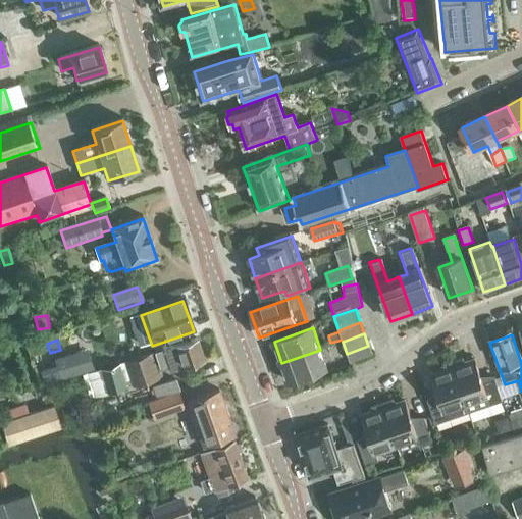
[(160,370),(169,367),(171,374),(205,363),(198,341),(164,352),(155,355),(160,370)]
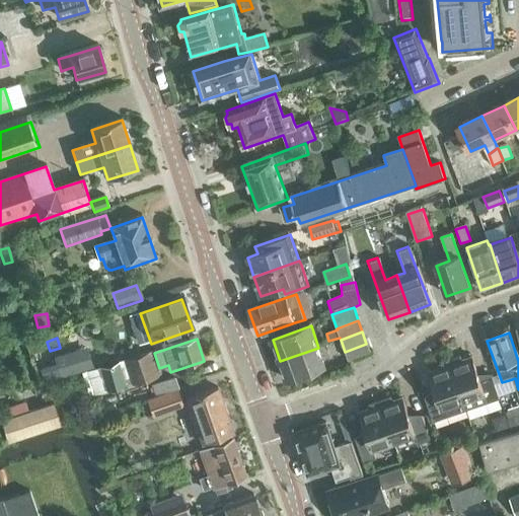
[(366,344),(345,352),(348,359),(369,352),(366,344)]
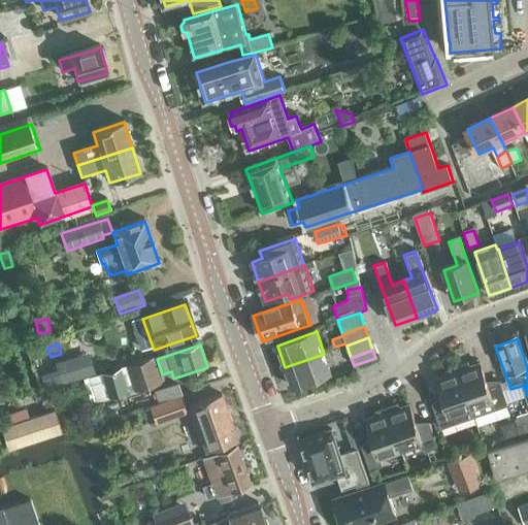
[(324,354),(285,367),(291,387),(330,373),(324,354)]
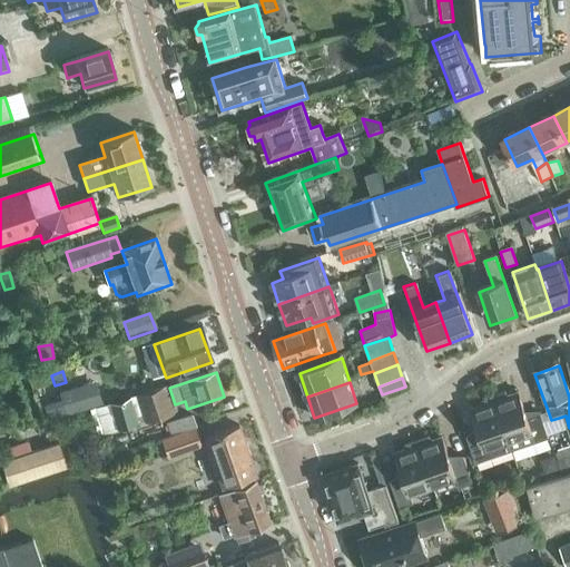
[(101,407),(95,384),(58,396),(66,419),(101,407)]
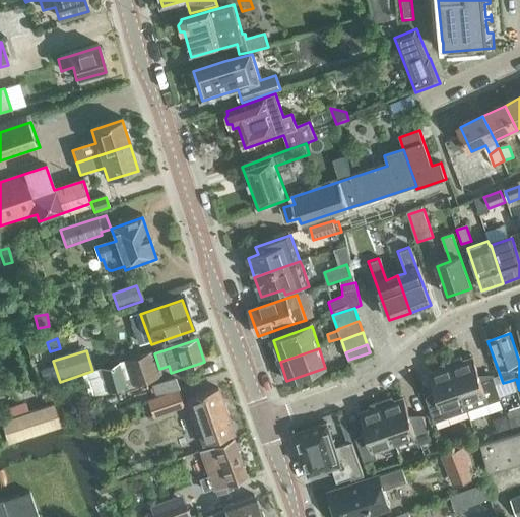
[(132,383),(133,387),(158,379),(149,353),(131,361),(88,374),(94,396),(126,387),(125,385),(132,383)]
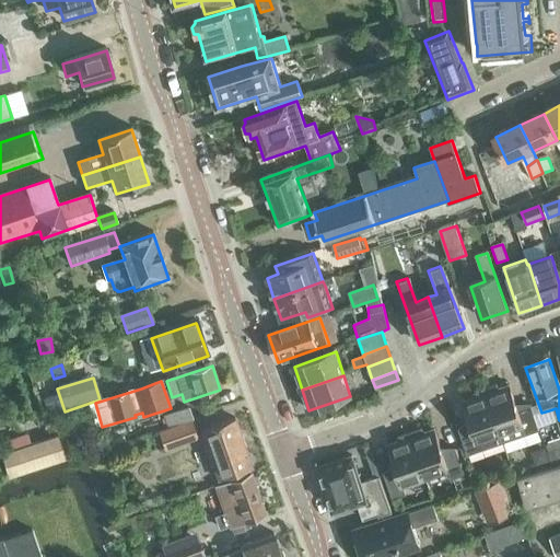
[(486,391),(504,444),(540,432),(532,407),(518,412),(510,386),(499,391),(498,387),(486,391)]
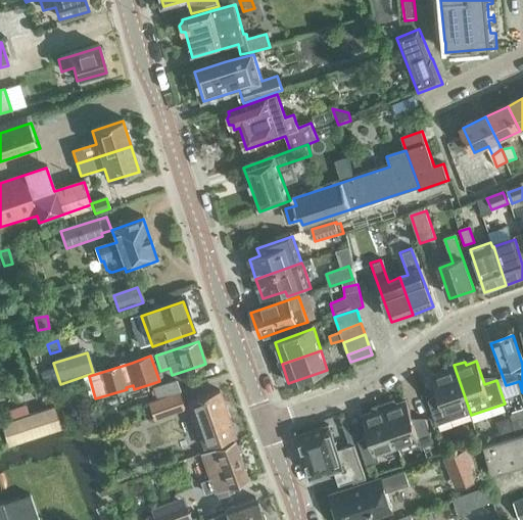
[(454,365),(442,369),(443,372),(433,376),(441,399),(429,404),(437,427),(471,415),(454,365)]
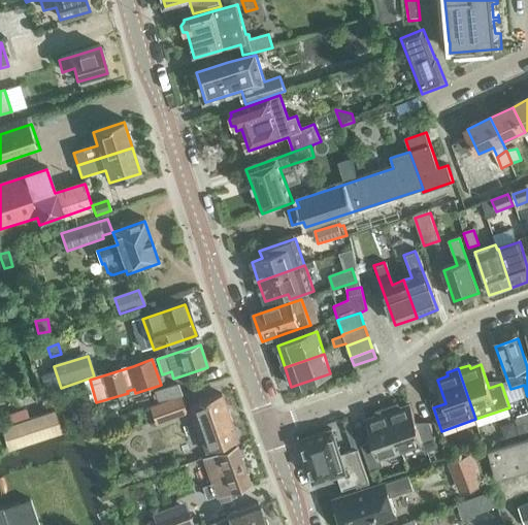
[(159,404),(180,396),(176,386),(155,393),(159,404)]
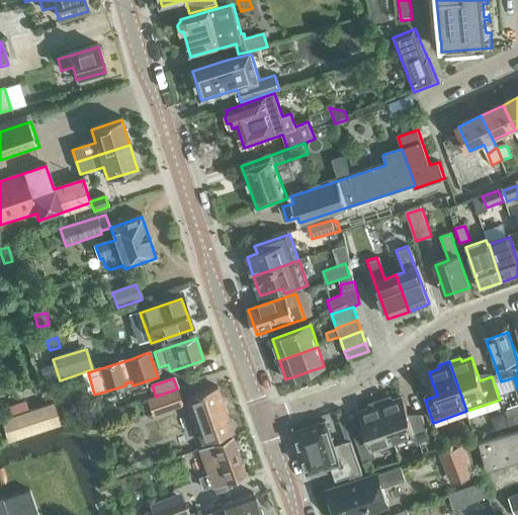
[(186,399),(203,444),(234,433),(217,388),(186,399)]
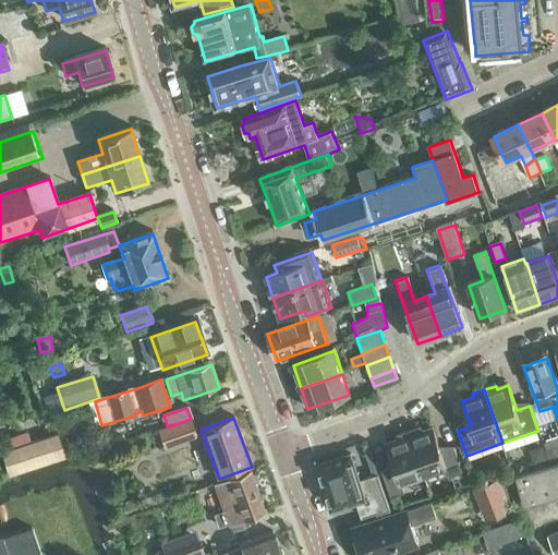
[(191,419),(168,427),(158,431),(165,449),(197,437),(191,419)]
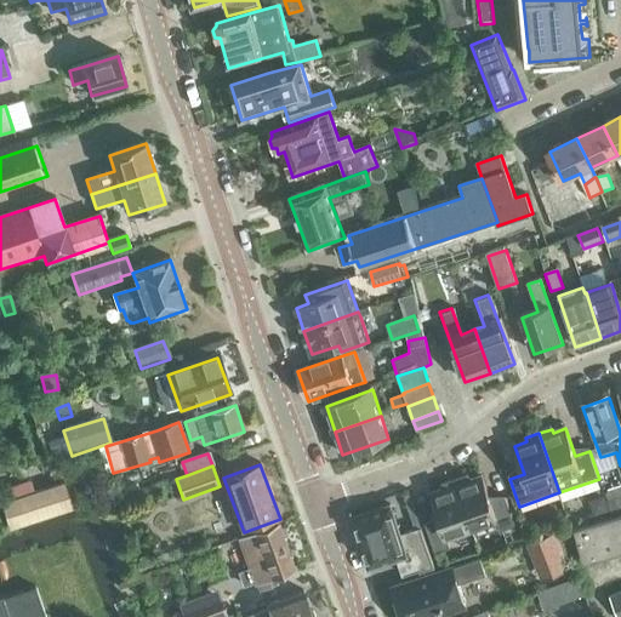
[(455,481),(472,529),(496,520),(501,532),(516,527),(506,500),(491,504),(482,476),(469,481),(468,478),(455,481)]
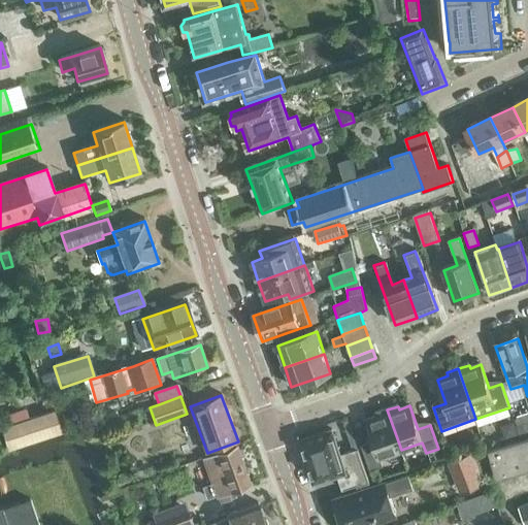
[(8,427),(31,420),(27,409),(5,417),(8,427)]
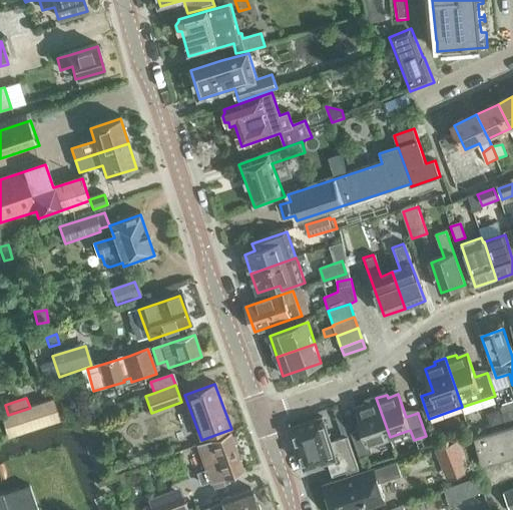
[(390,437),(376,398),(365,402),(367,405),(356,409),(364,432),(352,436),(360,459),(372,454),(369,444),(390,437)]
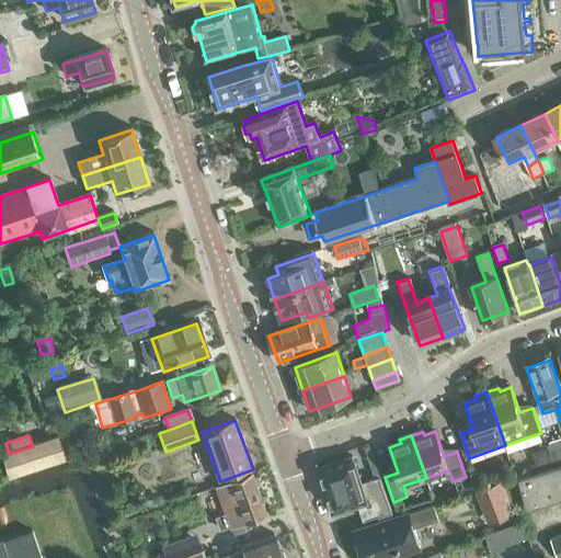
[(65,462),(57,437),(33,446),(9,454),(0,456),(0,462),(7,480),(65,462)]
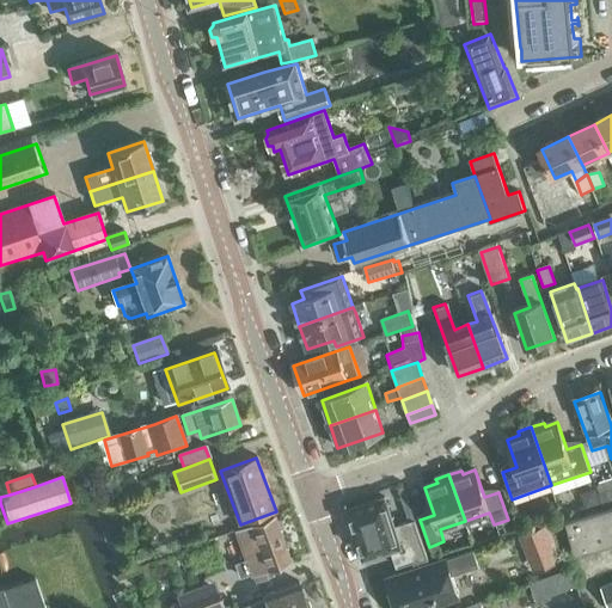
[(611,490),(598,495),(603,508),(611,504),(611,490)]
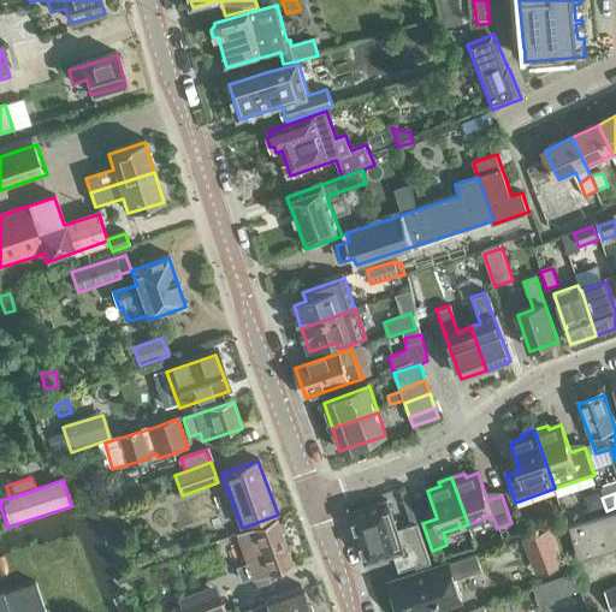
[(590,499),(587,506),(590,515),(604,510),(599,495),(590,499)]
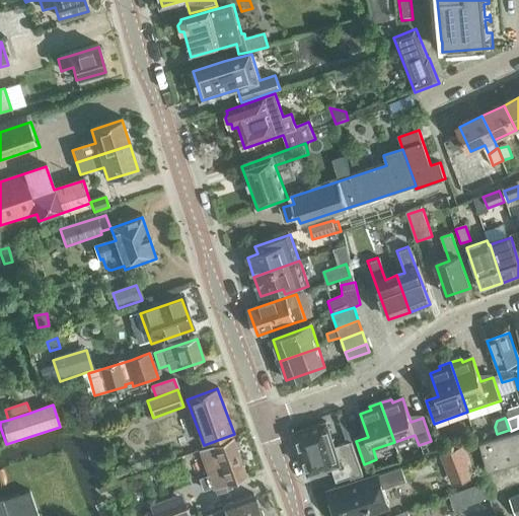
[(346,445),(352,443),(345,420),(339,422),(346,445)]
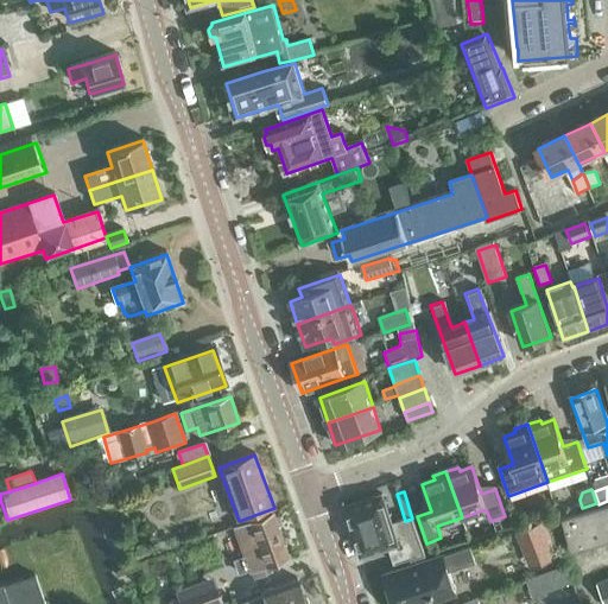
[(382,496),(344,508),(346,509),(361,558),(390,548),(396,565),(411,560),(411,563),(425,558),(412,519),(392,526),(382,496)]
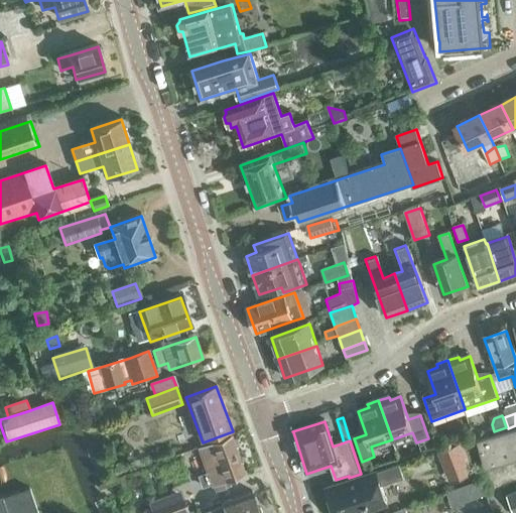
[(515,431),(478,444),(487,472),(515,463),(515,431)]
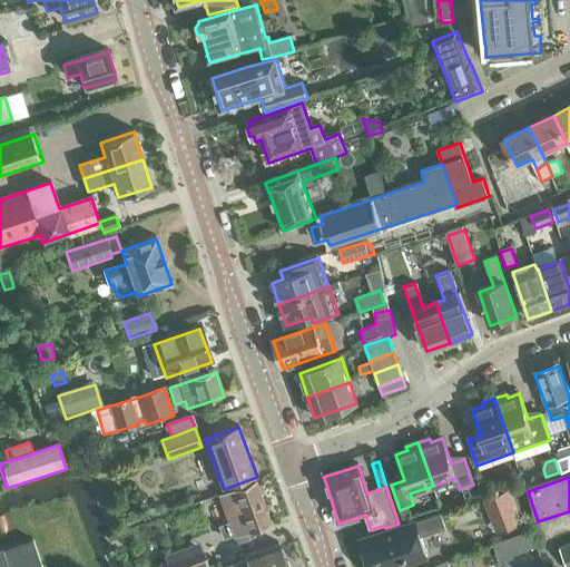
[(231,524),(219,528),(224,541),(233,538),(233,539),(236,538),(238,545),(251,540),(248,535),(271,527),(255,484),(220,496),(231,524)]
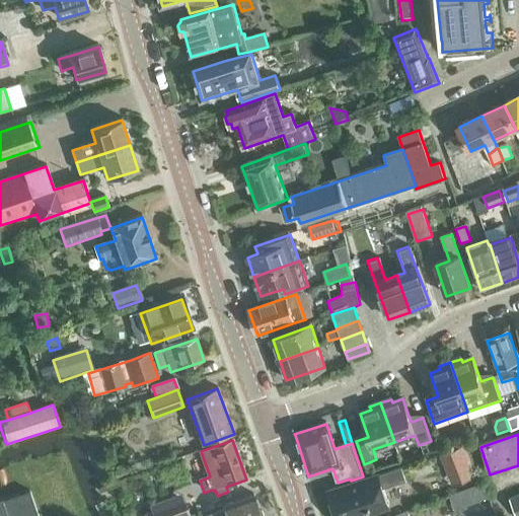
[(463,448),(441,457),(453,487),(474,478),(463,448)]
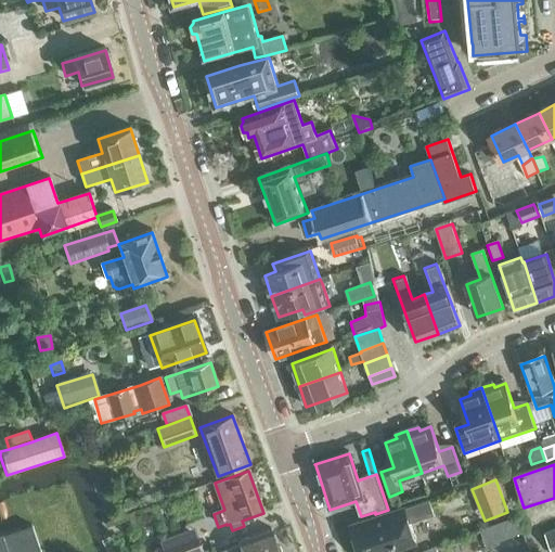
[(404,510),(351,527),(359,551),(394,551),(416,544),(410,525),(435,516),(429,502),(405,510),(404,510)]
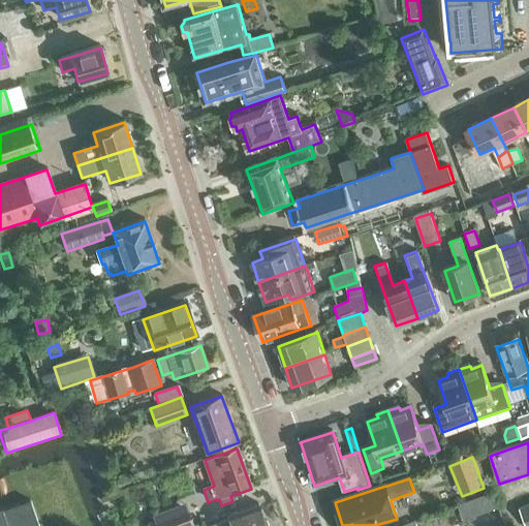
[(0,507),(0,525),(37,525),(29,501),(2,511),(1,507),(0,507)]
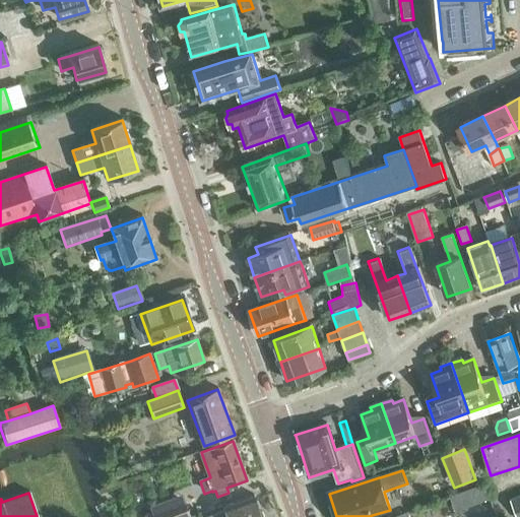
[(462,495),(450,499),(457,516),(468,512),(462,495)]
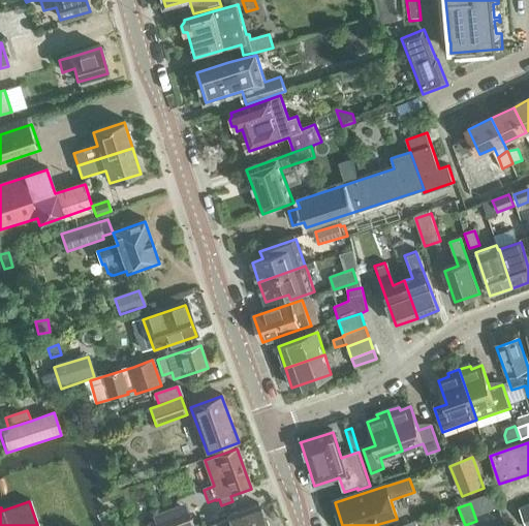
[(229,520),(214,525),(268,525),(267,523),(265,522),(258,505),(227,516),(229,520)]
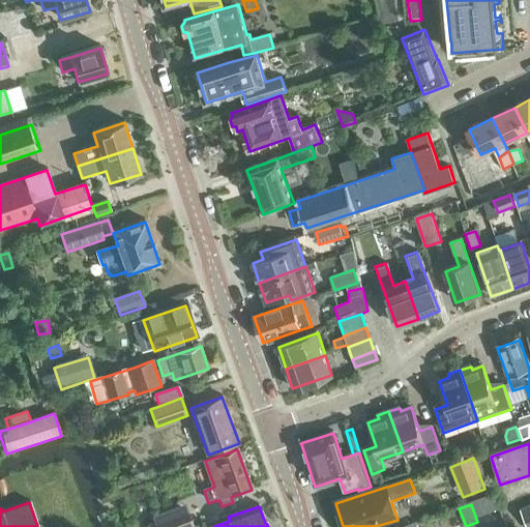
[(193,526),(186,507),(155,519),(157,526),(193,526)]
